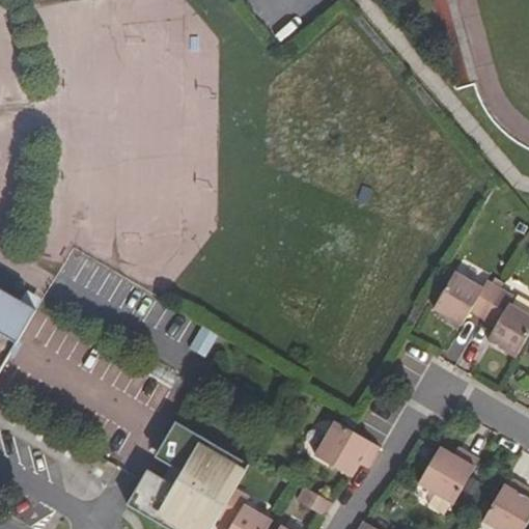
[(480,285),(453,270),(433,306),(461,323),(469,307),(482,315),(499,286),(484,278),(480,285)]
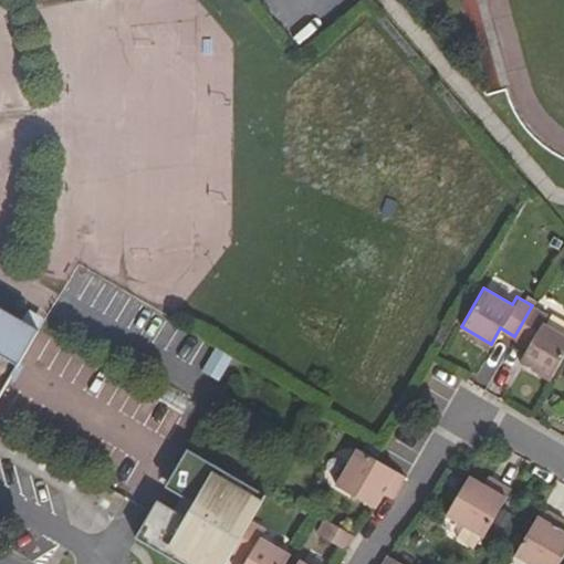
[(0,393),(28,345),(10,335),(20,317),(0,305),(0,393)]
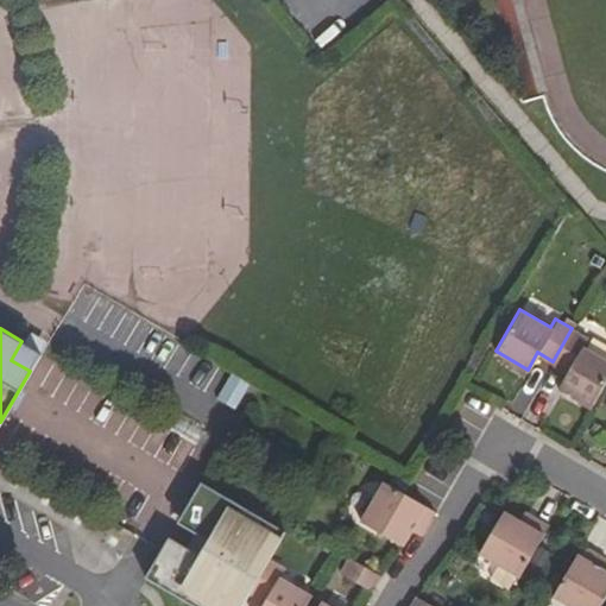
[(557,387),(589,406),(605,378),(605,360),(581,346),(587,338),(572,328),(553,361),(568,370),(557,387)]
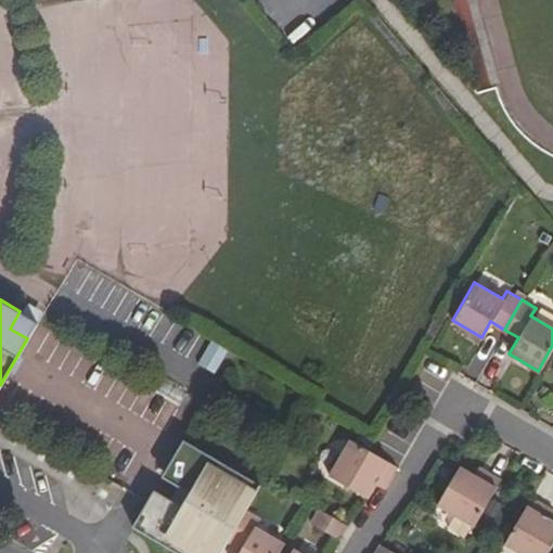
[(37,322),(20,311),(10,329),(27,338),(37,322)]
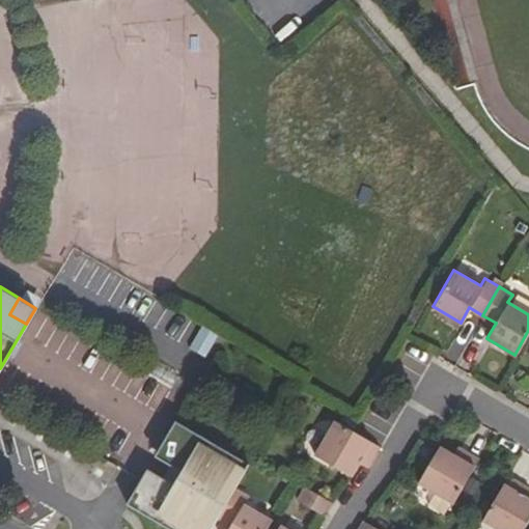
[(190,346),(206,355),(218,332),(202,324),(190,346)]
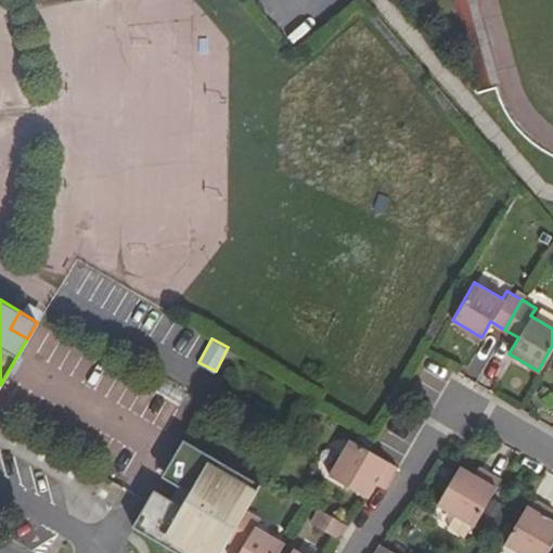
[(163,496),(153,490),(148,501),(132,526),(178,552),(217,552),(226,539),(243,509),(257,484),(182,439),(162,476),(170,481),(163,496)]
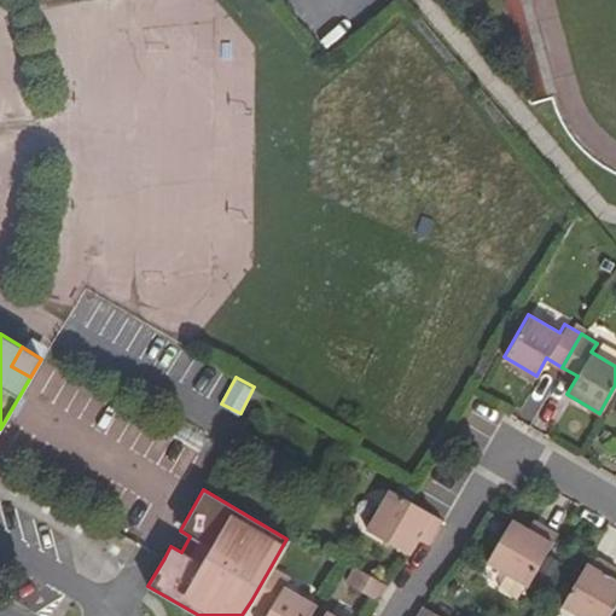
[(390,490),(367,529),(410,555),(418,540),(426,545),(441,519),(390,490)]
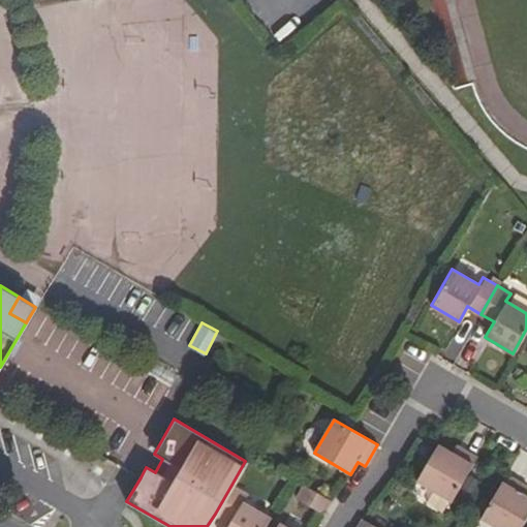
[(417,481),(451,500),(476,456),(462,447),(456,443),(451,452),(438,444),(417,481)]
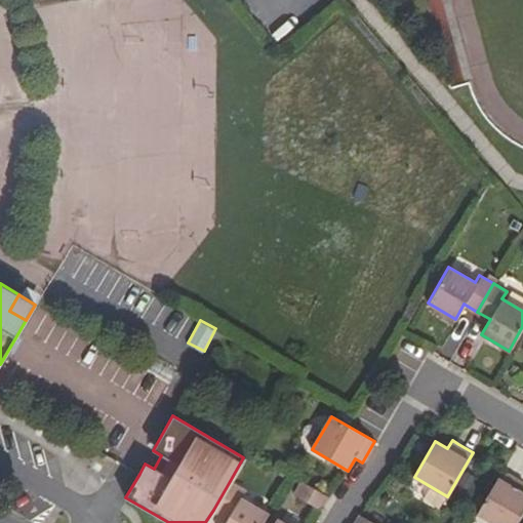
[(477,514),(492,522),(517,522),(522,513),(522,492),(519,490),(522,482),(503,470),(477,514)]
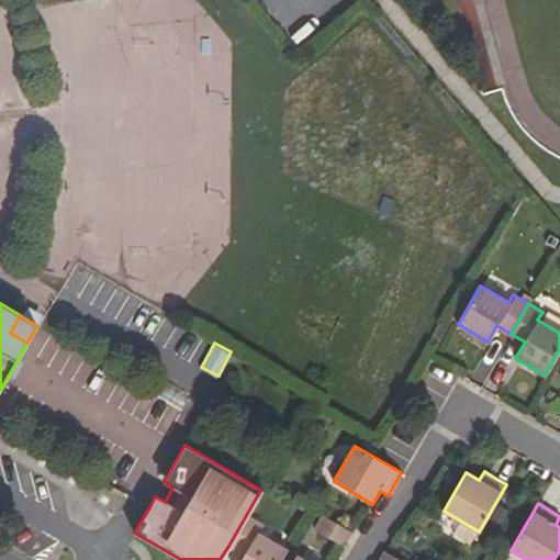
[(323,514),(315,527),(343,544),(350,530),(323,514)]
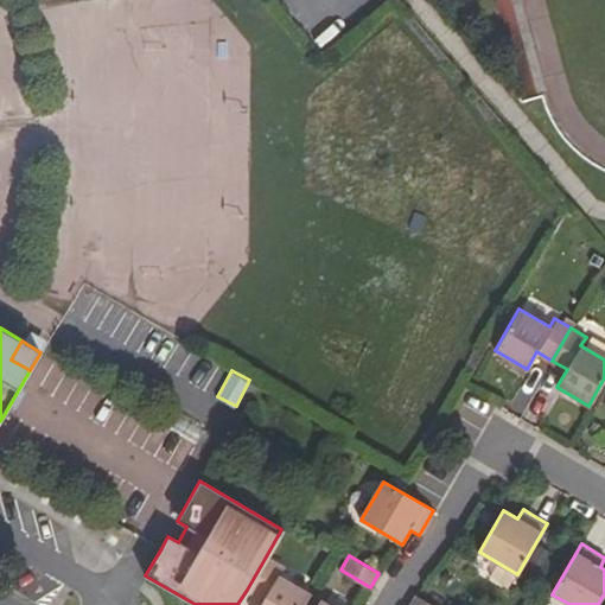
[(260,604),(304,604),(311,593),(279,574),(284,566),(266,556),(247,590),(263,600),(260,604)]
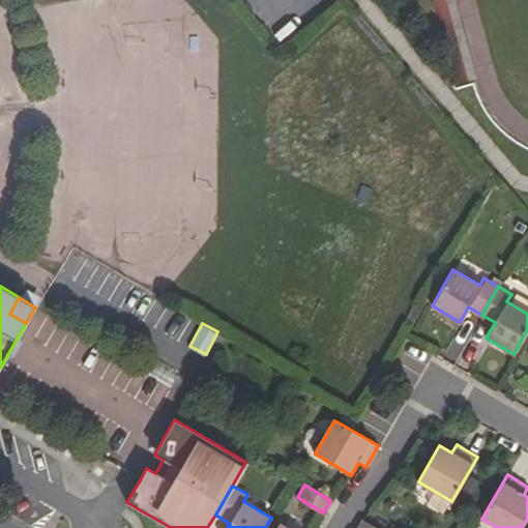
[(356,527),(378,527),(362,519),(356,527)]
